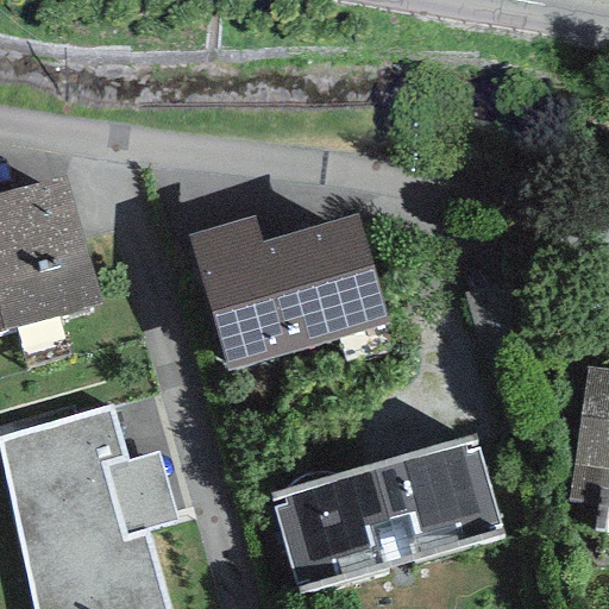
[(66,177),(0,196),(0,333),(102,305),(66,177)]
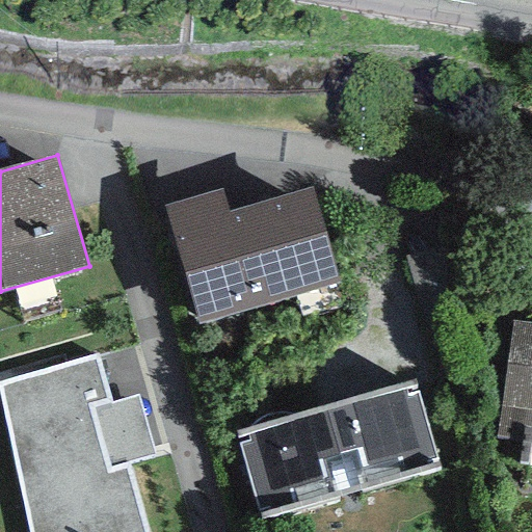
[(222,188),(163,205),(195,324),(339,286),(312,187),(228,210),(222,188)]
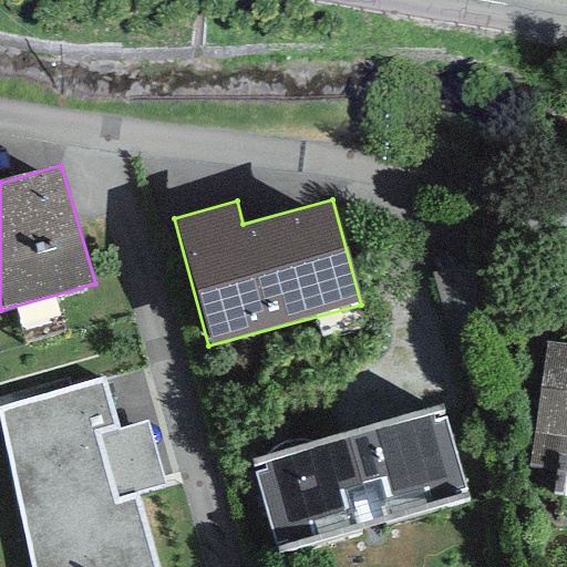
[(566,342),(545,340),(526,468),(566,474),(566,342)]
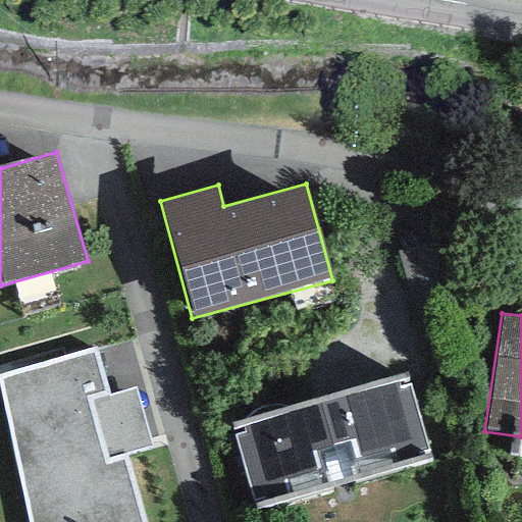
[(0,388),(28,521),(145,521),(126,456),(151,450),(136,388),(110,394),(95,346),(0,374),(0,388)]
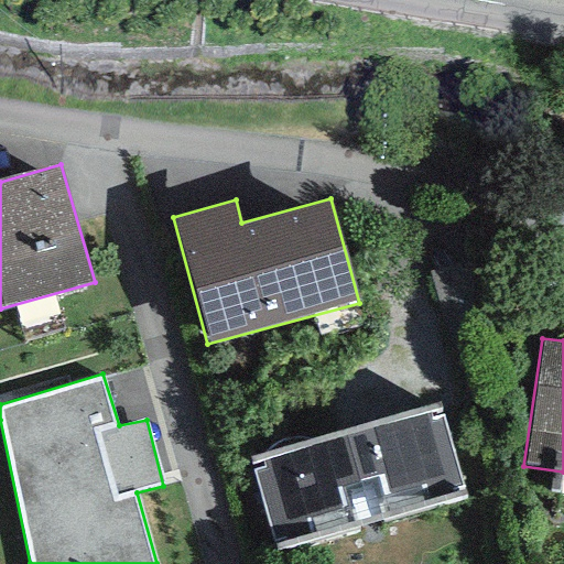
[(437,409),(250,462),(275,551),(464,497),(437,409)]
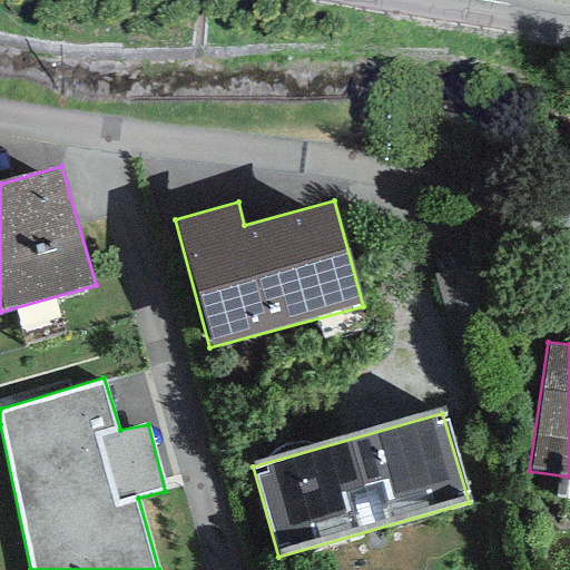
All buildings are outlined.
